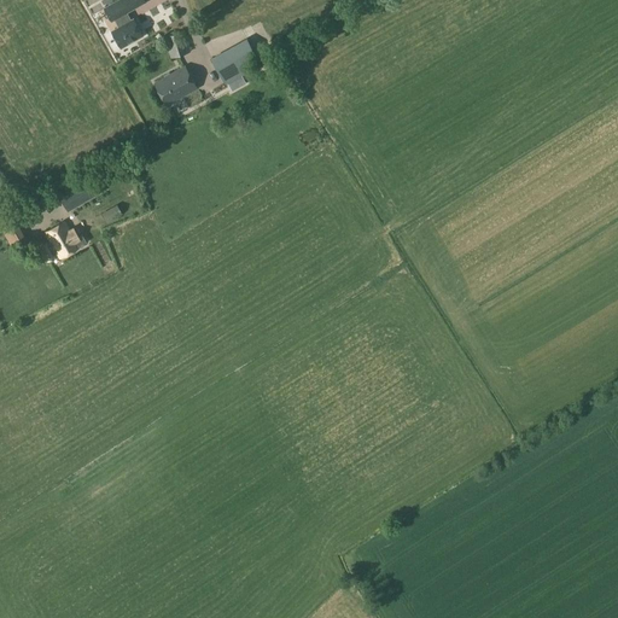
[(126,12),(146,1),(144,0),(117,0),(105,7),(112,21),(116,18),(118,23),(120,22),(122,25),(112,31),(121,47),(143,35),(133,18),(129,21),(126,12)]
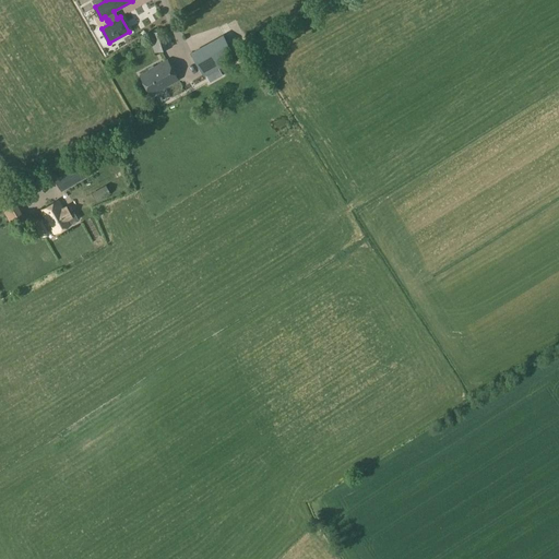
[(154,52),(173,47),(167,26),(149,33),(154,52)]
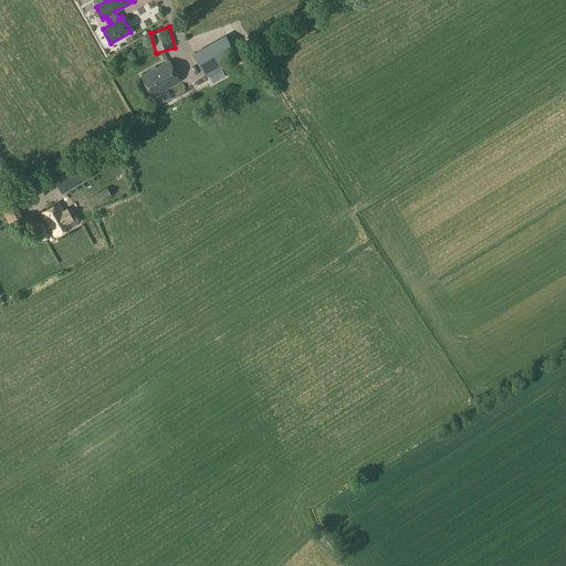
[(194,54),(207,77),(240,59),(227,34),(194,54)]
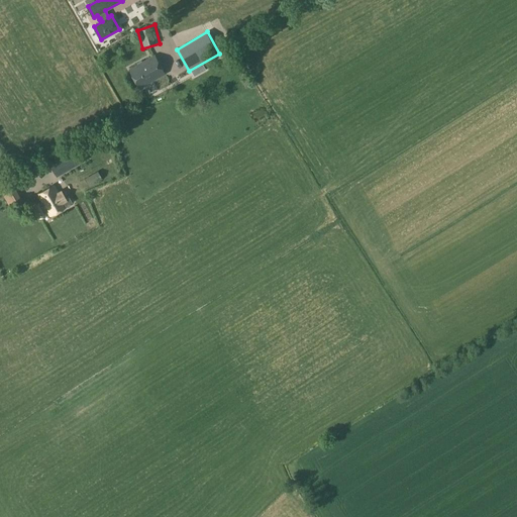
[(129,70),(140,88),(166,74),(154,55),(129,70)]
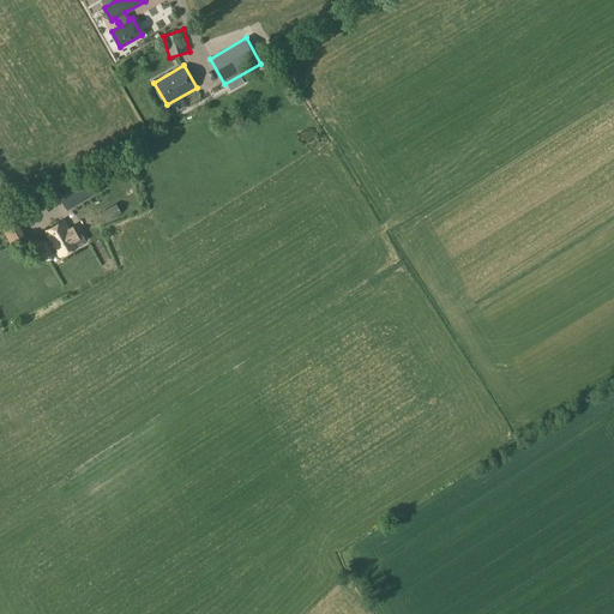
[(67,210),(102,190),(92,173),(58,193),(67,210)]
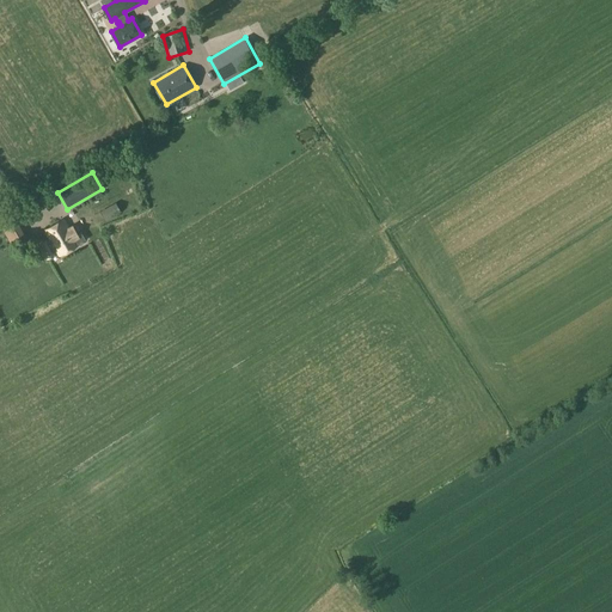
[(104,224),(120,214),(115,204),(98,214),(104,224)]
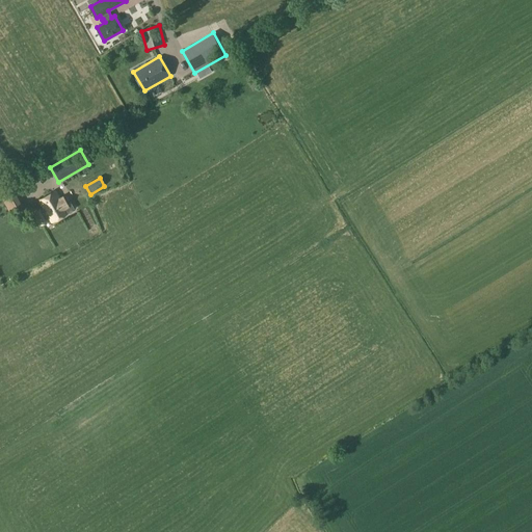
[(38,200),(44,209),(41,210),(40,208),(32,212),(40,225),(48,221),(47,219),(49,218),(51,222),(68,212),(65,209),(69,207),(62,197),(59,198),(55,190),(38,200)]
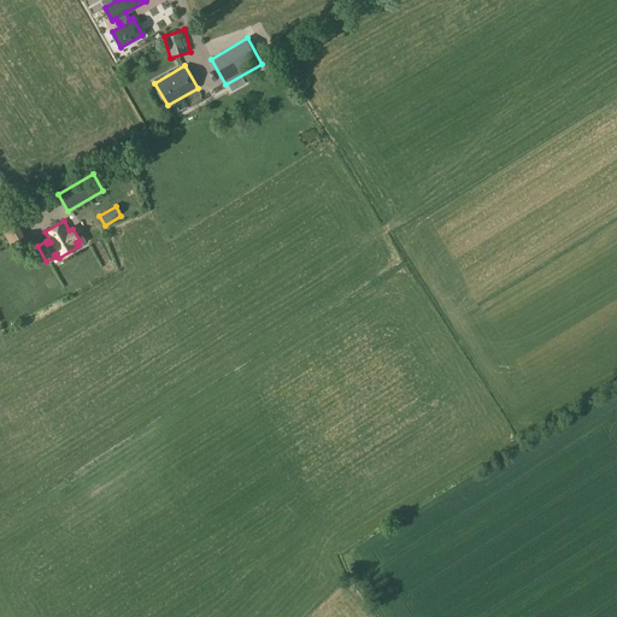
[(15,248),(24,242),(12,222),(1,228),(15,248)]
